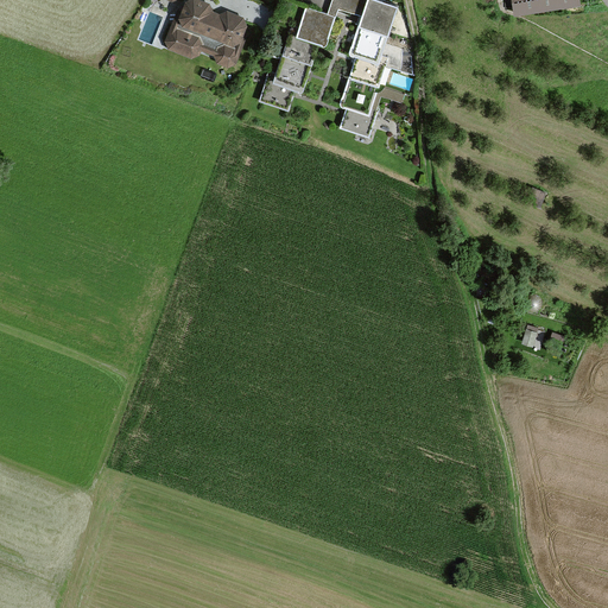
[(249,17),(194,0),(185,0),(171,49),(234,68),(249,17)]
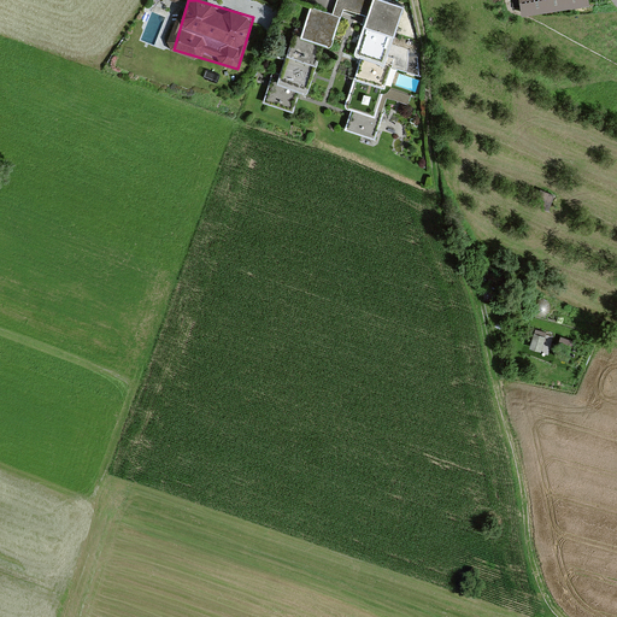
[(404,4),(392,0),(374,0),(370,10),(398,19),(404,4)]
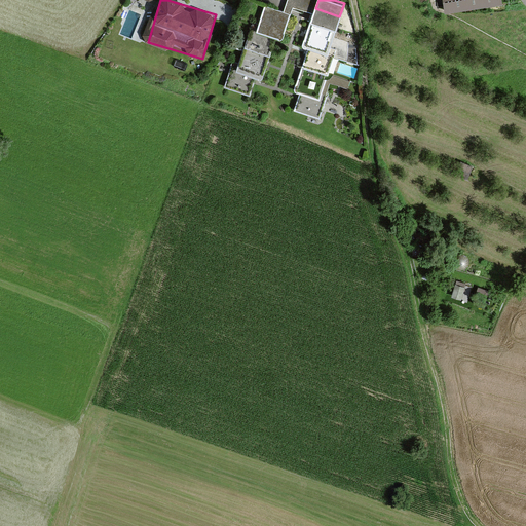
[(499,0),(445,0),(447,8),(501,4),(499,0)]
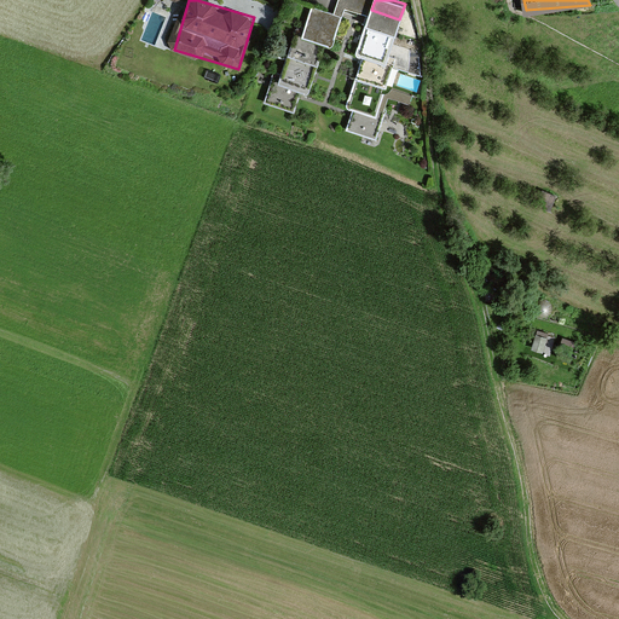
[(298,27),(289,53),(317,63),(324,42),(333,45),(342,16),(312,6),(305,29),(298,27)]
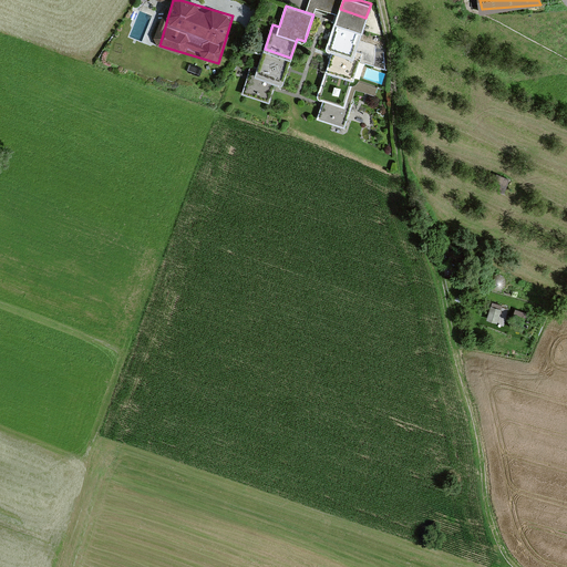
[(366,18),(340,9),(336,23),(361,32),(366,18)]
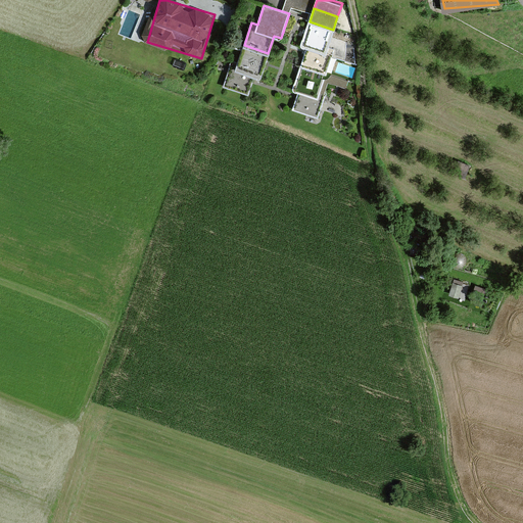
[(333,30),(310,21),(301,44),(308,46),(325,52),(327,46),(333,30)]
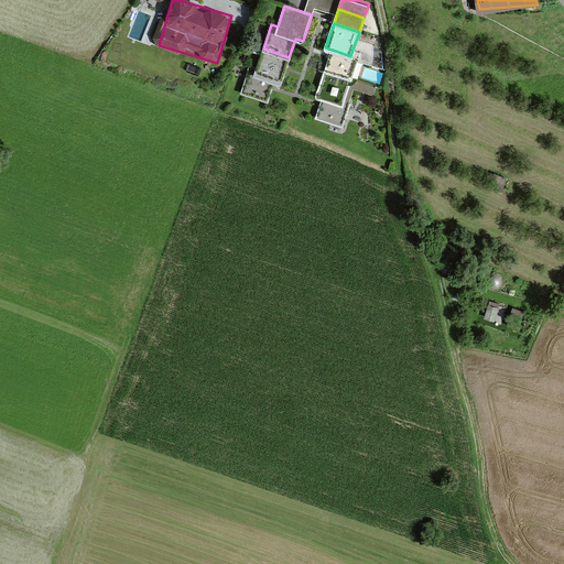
[(281,83),(289,57),(263,49),(257,69),(249,67),(241,93),(267,101),(273,80),(281,83)]
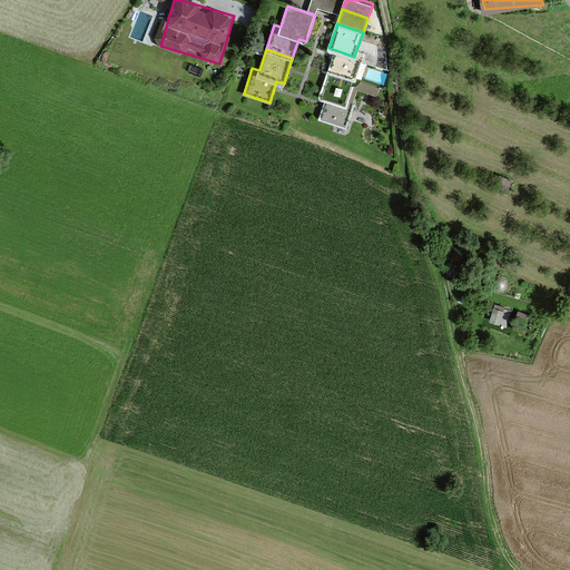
[(364,52),(356,50),(354,57),(336,50),(330,70),(355,79),(364,52)]
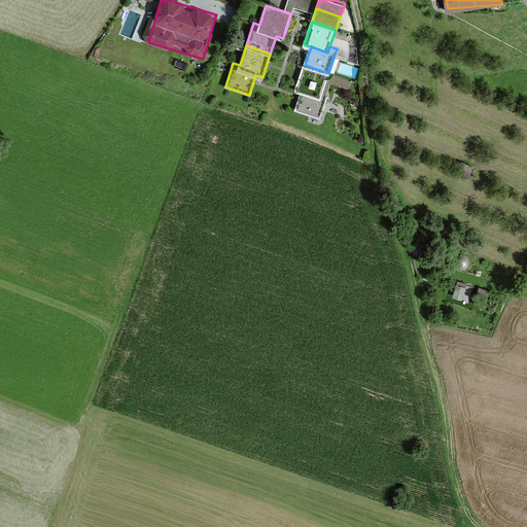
[(322,92),(328,73),(305,65),(296,90),(303,92),(296,111),(318,118),(327,94),(322,92)]
